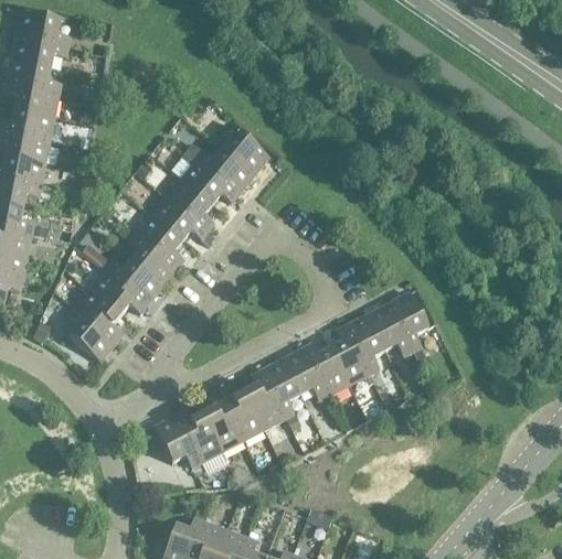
[(21,12),(17,36),(70,46),(72,36),(59,33),(62,19),(21,12)]
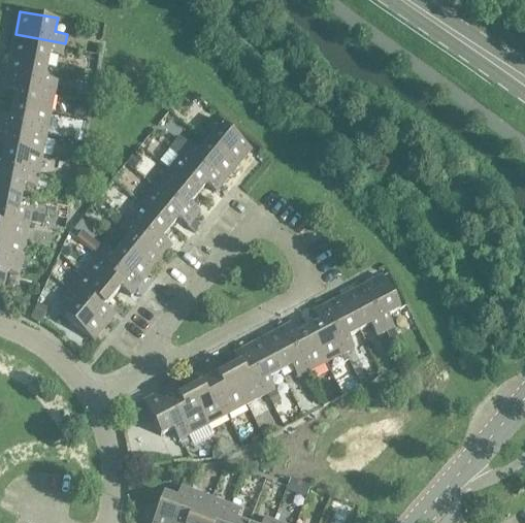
[(11,56),(48,63),(51,51),(63,53),(65,43),(15,34),(11,56)]
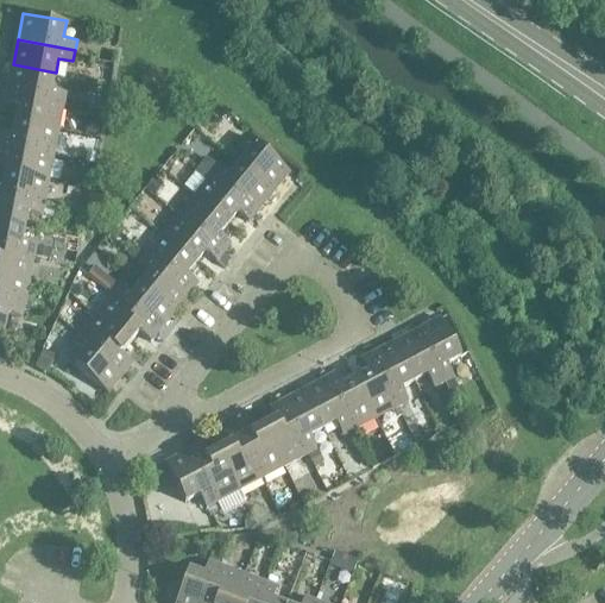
[(13,64),(8,89),(65,100),(68,89),(54,87),(56,73),(13,64)]
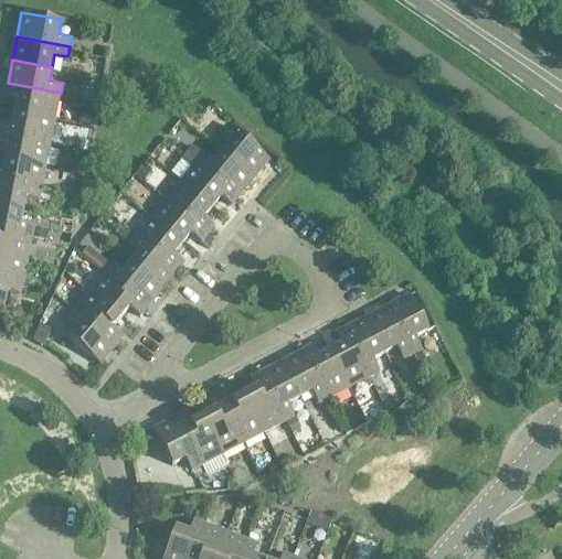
[(17,109),(56,117),(61,93),(8,83),(6,94),(19,96),(17,109)]
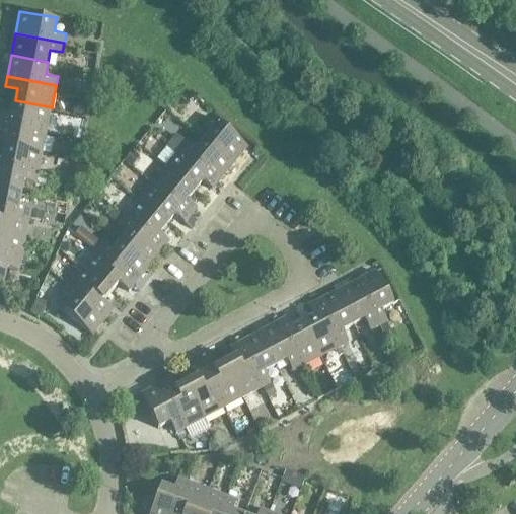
[(0,109),(0,112),(0,120),(47,129),(52,107),(15,100),(12,112),(0,109)]
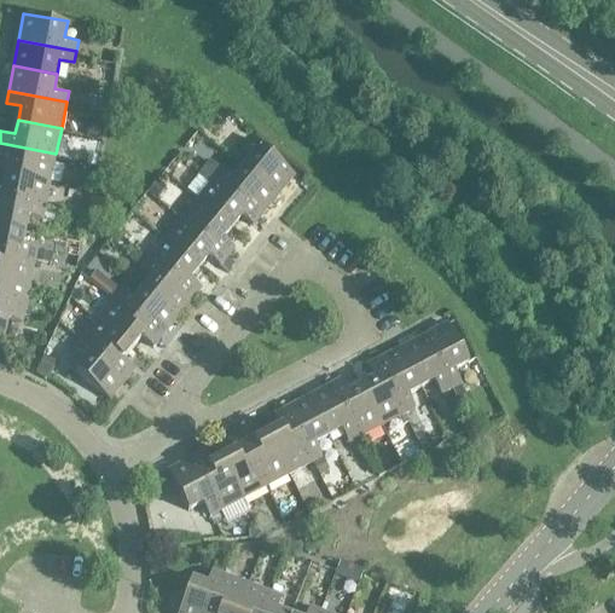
[(245,163),(279,191),(296,171),(251,133),(243,143),(254,152),(245,163)]
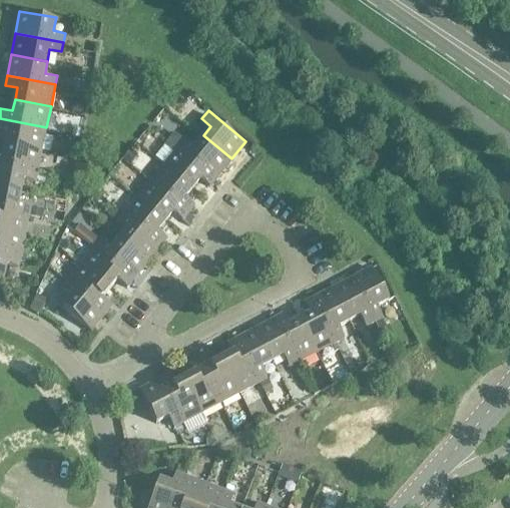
[(6,141),(42,148),(46,127),(0,118),(0,127),(9,129),(6,141)]
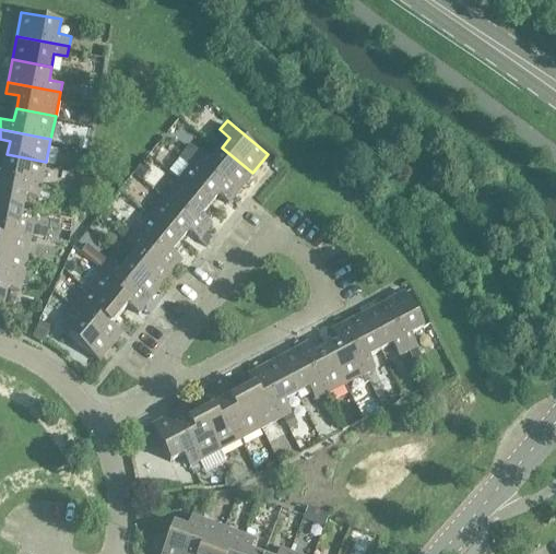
[(197,157),(237,191),(252,173),(222,148),(213,158),(203,150),(197,157)]
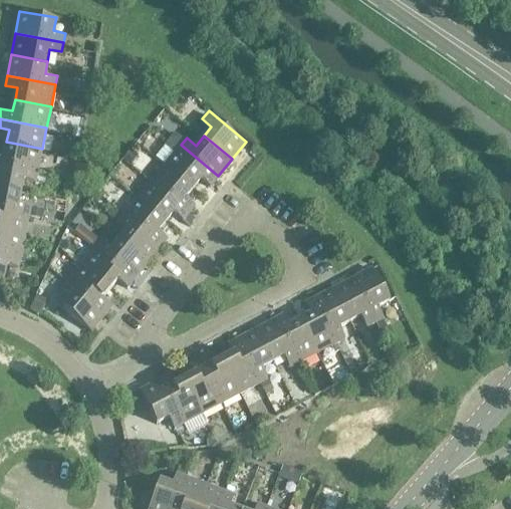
[(0,153),(0,163),(38,171),(42,149),(6,142),(4,154),(0,153)]
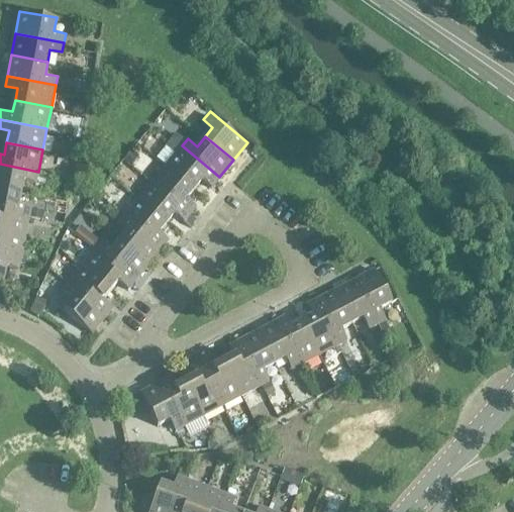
[(219,177),(182,145),(168,163),(196,186),(204,177),(213,184),(219,177)]
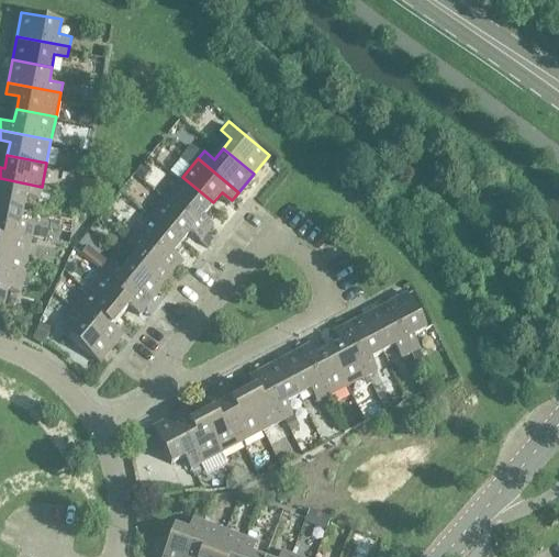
[(182,177),(167,196),(209,230),(215,221),(204,213),(213,202),(182,177)]
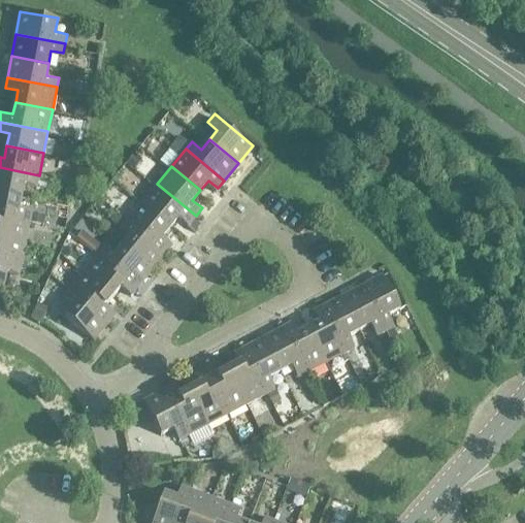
[(0,190),(23,195),(26,182),(38,184),(39,175),(0,167),(0,190)]
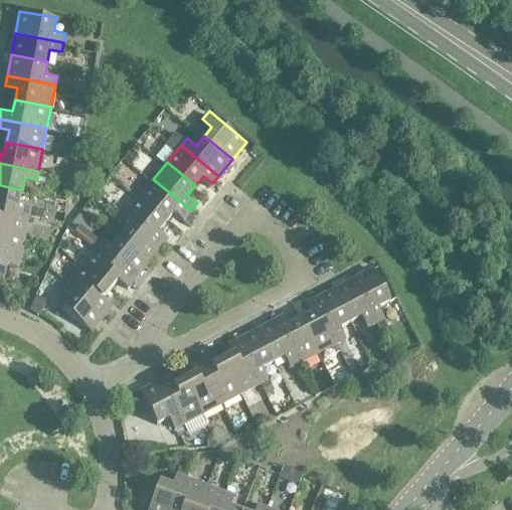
[(139,196),(168,219),(175,209),(185,217),(191,210),(153,179),(139,196)]
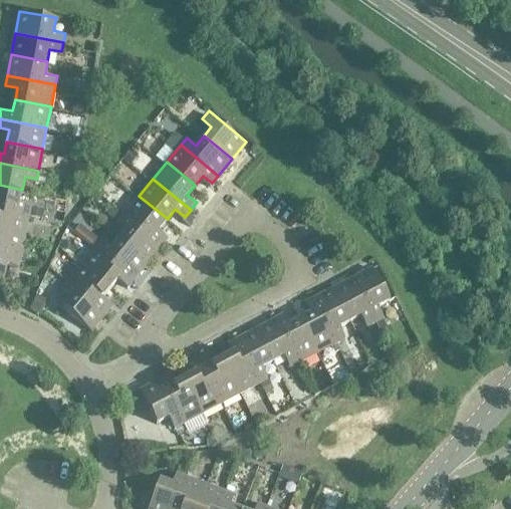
[(0,185),(0,207),(30,213),(32,204),(20,202),(22,190),(0,185)]
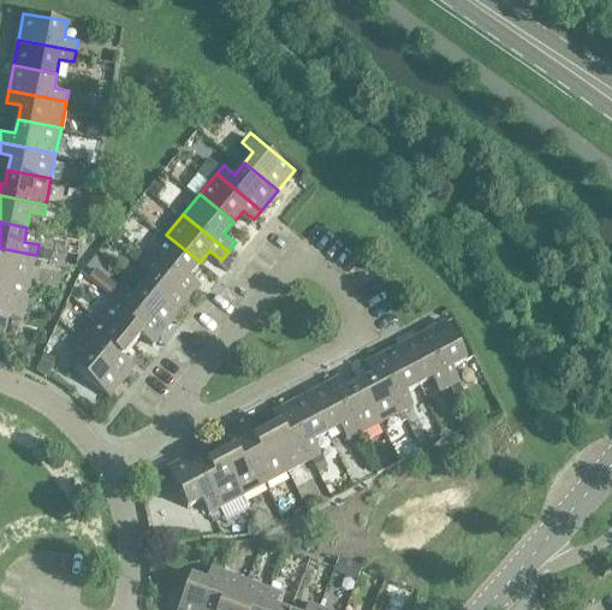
[(149,254),(195,291),(202,283),(191,273),(201,262),(166,235),(149,254)]
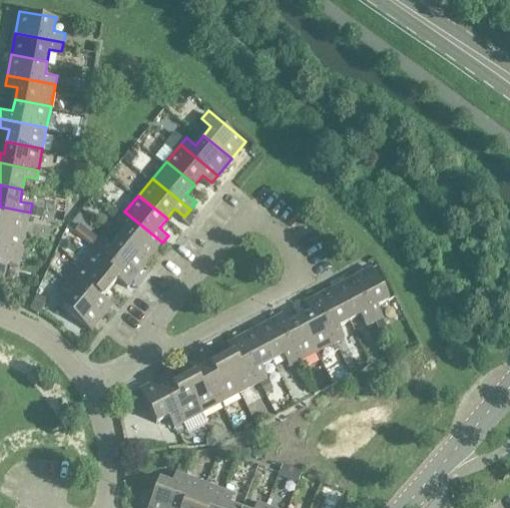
[(0,228),(26,233),(30,212),(0,206),(0,228)]
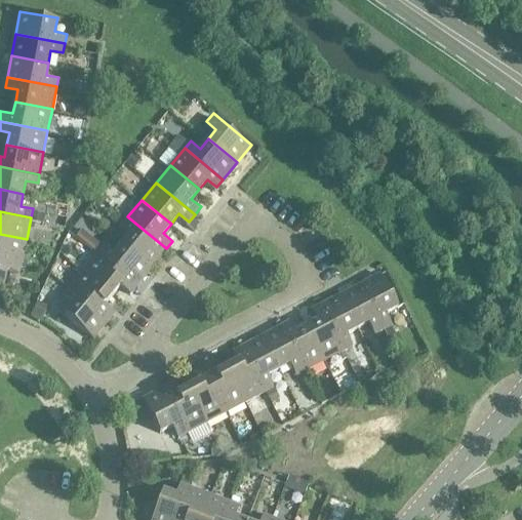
[(166,248),(127,216),(122,224),(131,232),(123,242),(152,266),(166,248)]
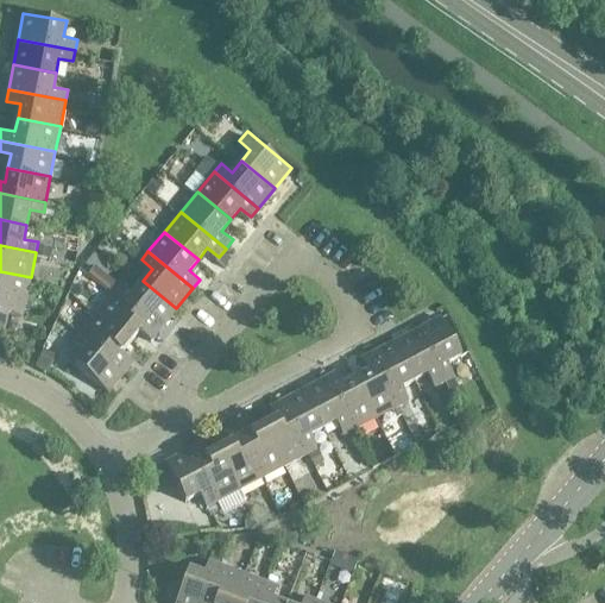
[(0,297),(26,303),(31,277),(0,271),(0,297)]
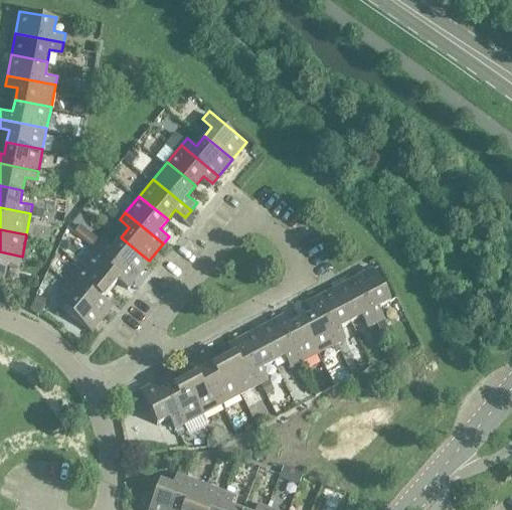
[(149,261),(121,237),(113,246),(104,239),(98,246),(136,278),(149,261)]
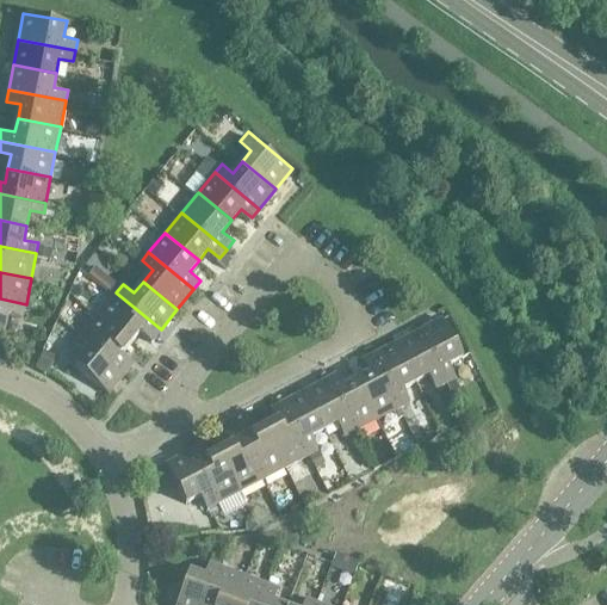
[(99,313),(132,340),(142,329),(153,338),(161,329),(116,292),(99,313)]
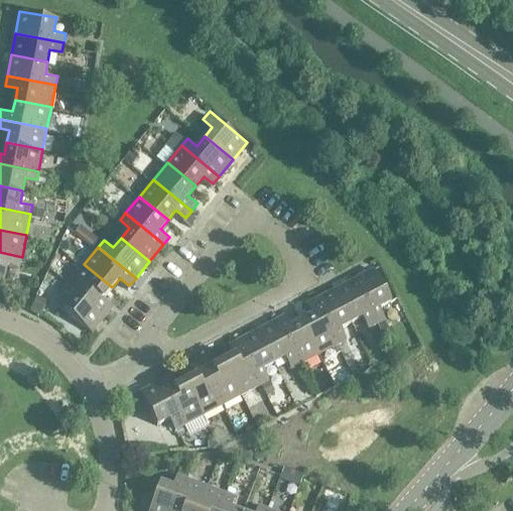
[(22,257),(0,252),(0,275),(5,276),(8,263),(20,266),(22,257)]
